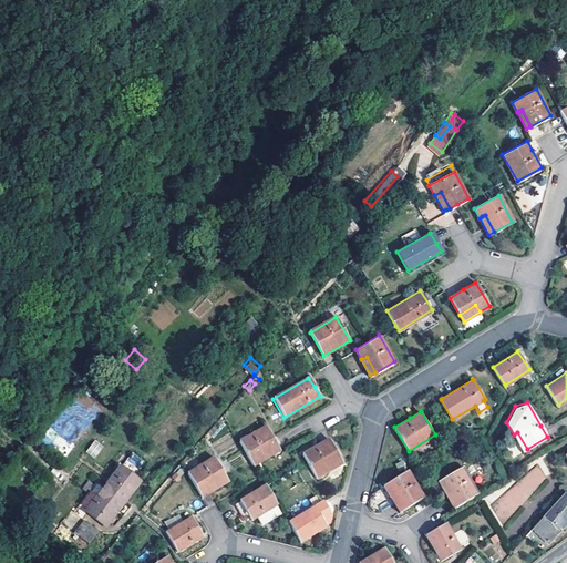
[(258,453),(274,443),(263,427),(237,442),(253,466),(261,460),(258,453)]
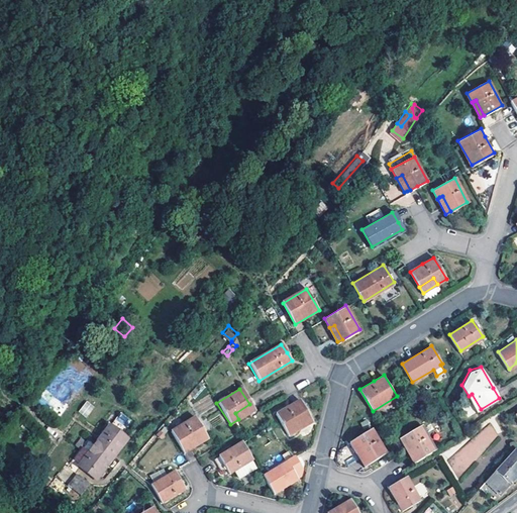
[(472,394),(469,396),(478,411),(481,409),(472,394)]
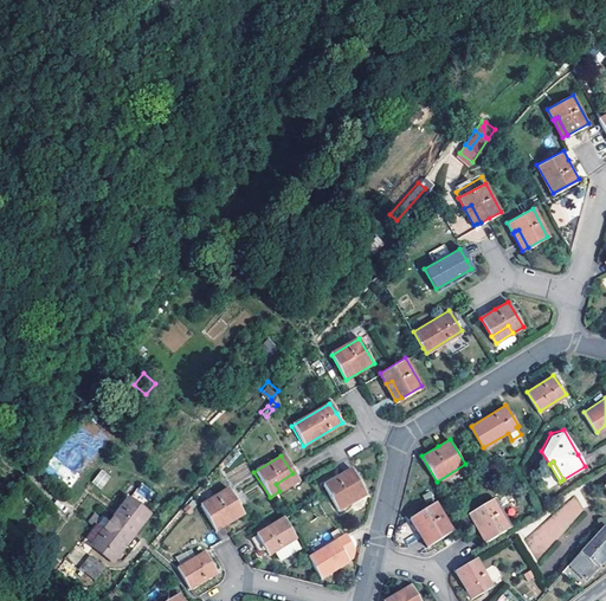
[(101,464),(91,478),(102,485),(111,471),(101,464)]
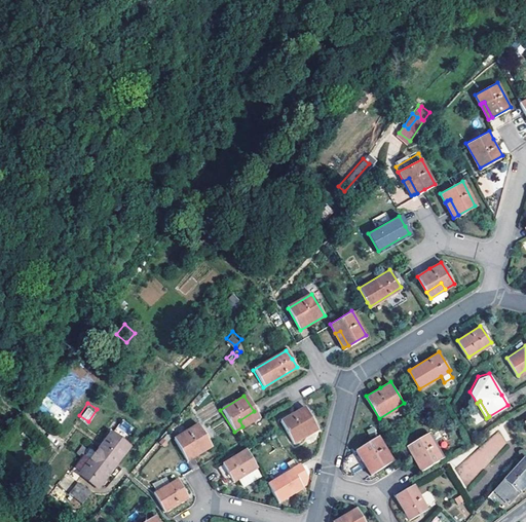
[(299,432),(314,422),(305,407),(280,421),(294,443),(303,438),(299,432)]
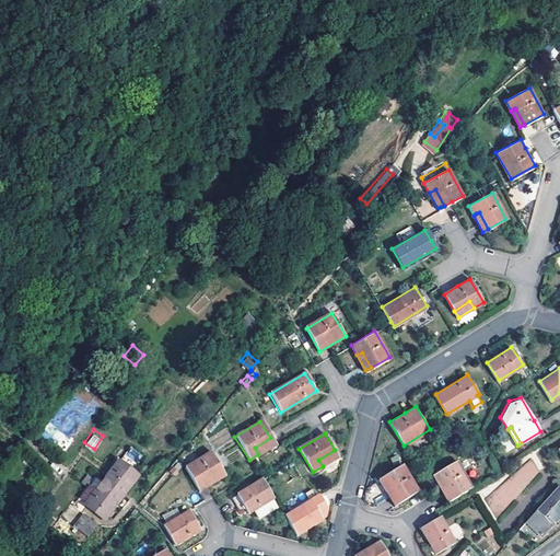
[(272,441),(270,438),(255,448),(258,454),(275,444),(272,441)]
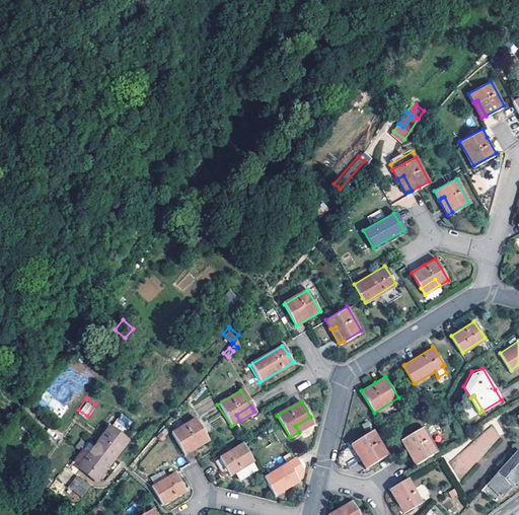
[(123,428),(132,418),(122,410),(114,420),(123,428)]
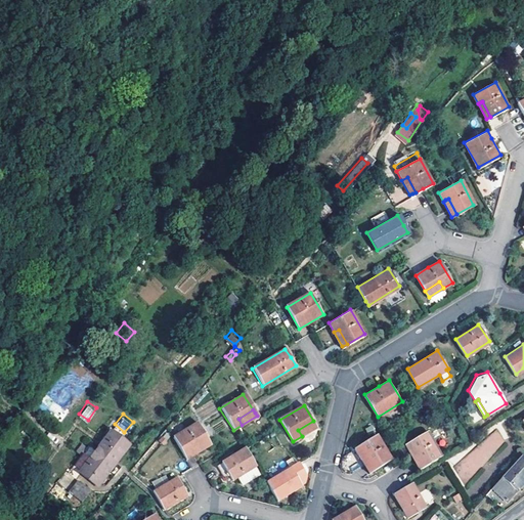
[(298,430),(302,436),(316,427),(313,421),(298,430)]
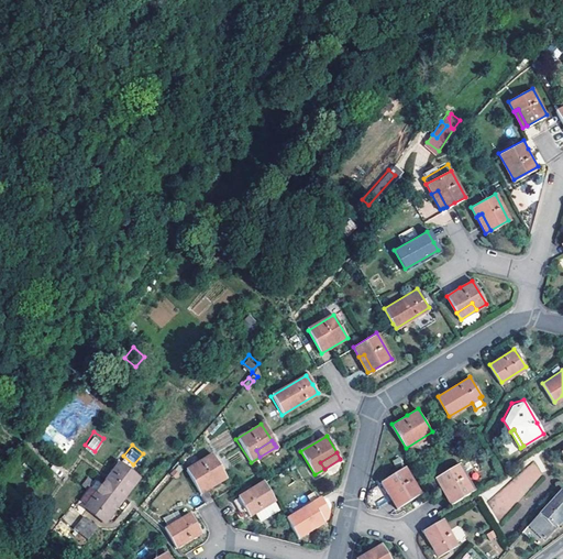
[(211,480),(213,483),(223,477),(210,455),(184,470),(194,486),(209,477),(211,480)]
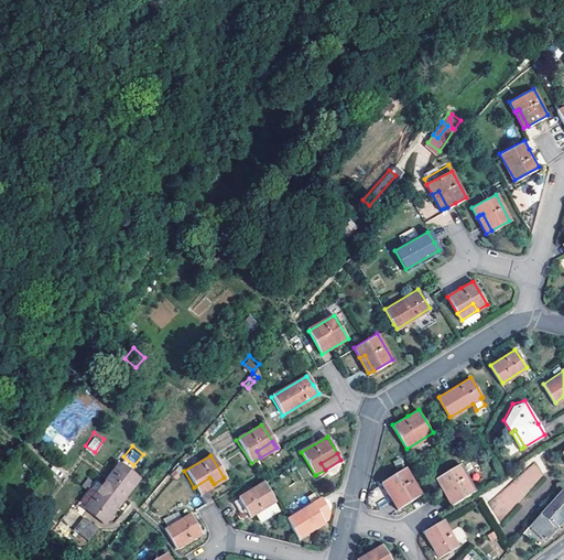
[(532,456),(488,502),(501,515),(545,470),(532,456)]
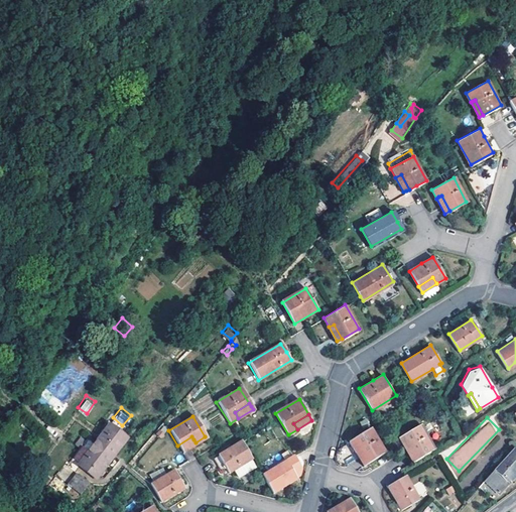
[(95,441),(86,452),(89,455),(86,459),(83,456),(77,465),(93,478),(125,437),(108,423),(95,441)]
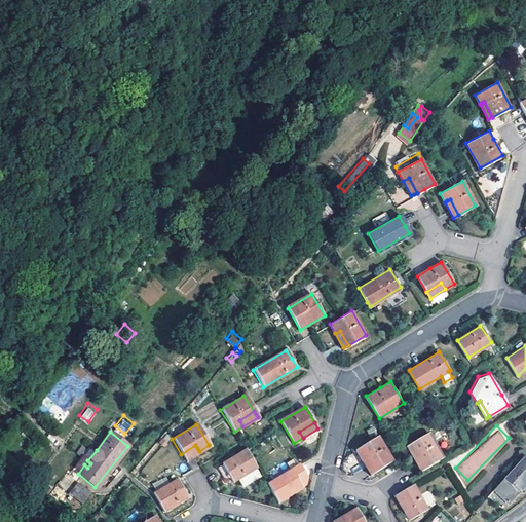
[(416,452),(425,468),(443,456),(428,433),(407,446),(412,455),(414,453),(416,452)]
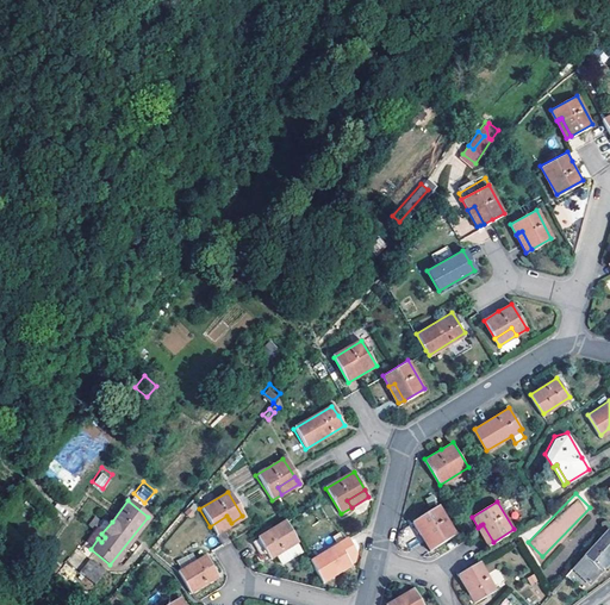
[(188,507),(182,513),(187,517),(193,511),(188,507)]
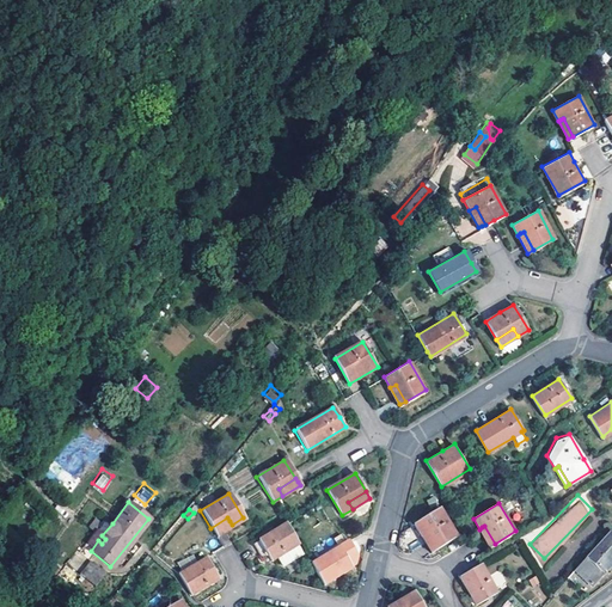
[(410,525),(417,535),(420,533),(422,532),(433,550),(453,538),(436,510),(410,525)]
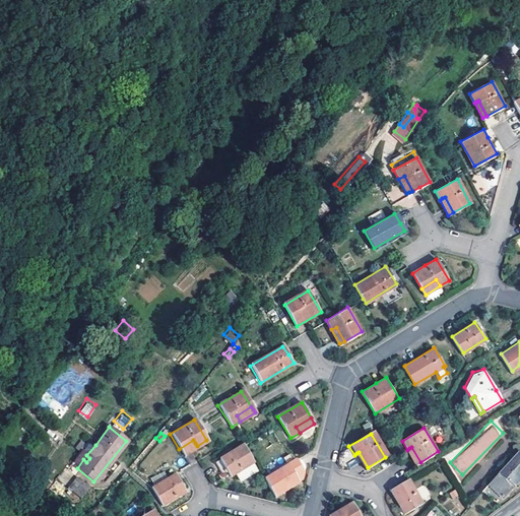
[(86,455),(95,445),(87,440),(76,454),(83,459),(86,455)]
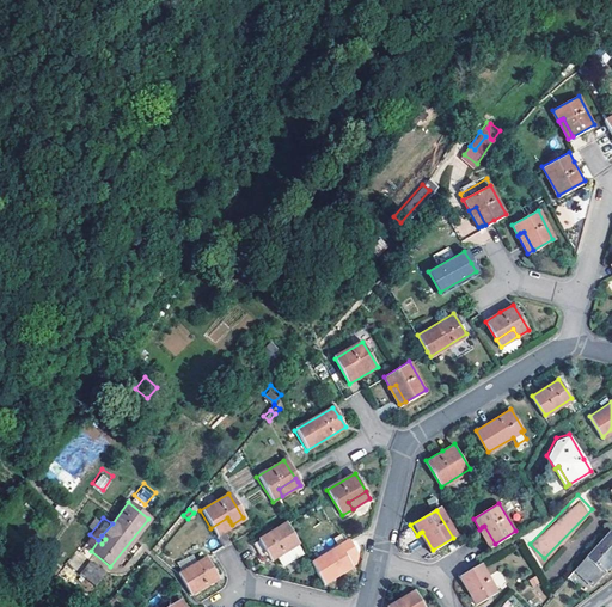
[(214,535),(232,525),(230,521),(227,517),(210,528),(214,535)]
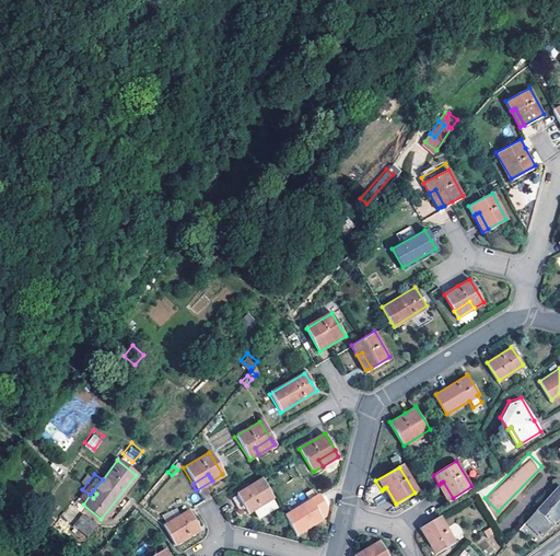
[(247,513),(272,498),(260,478),(235,495),(247,513)]
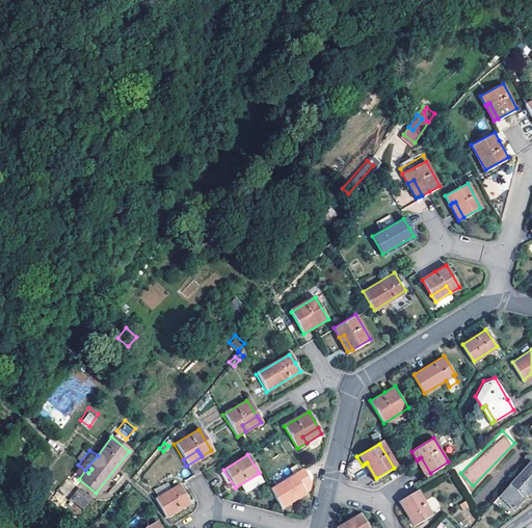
[(419,458),(417,460),(426,475),(430,473),(421,457),(419,458)]
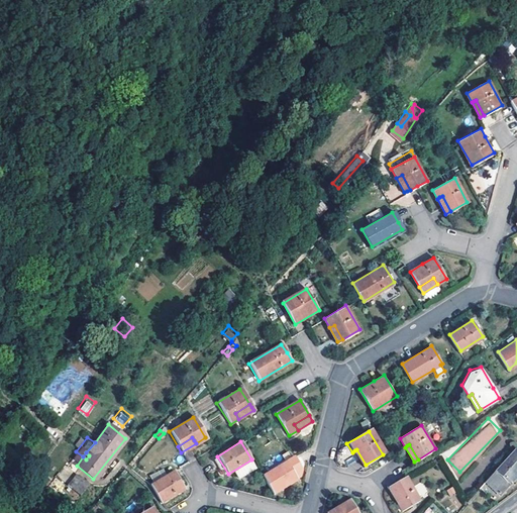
[(516,474),(516,448),(515,447),(485,480),(499,494),(516,474)]
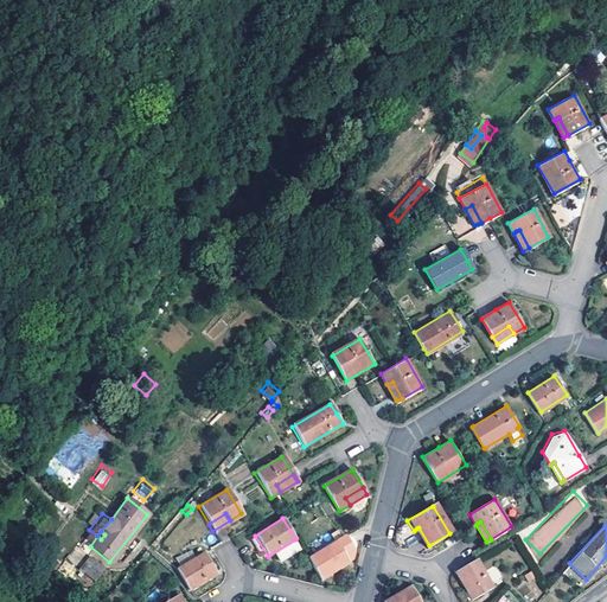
[(416,529),(414,531),(423,548),(429,545),(419,527),(416,529)]
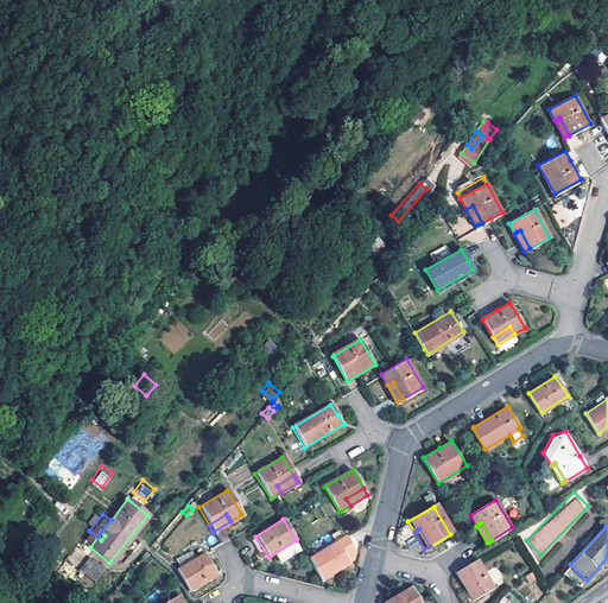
[(335,540),(306,557),(320,577),(347,560),(335,540)]
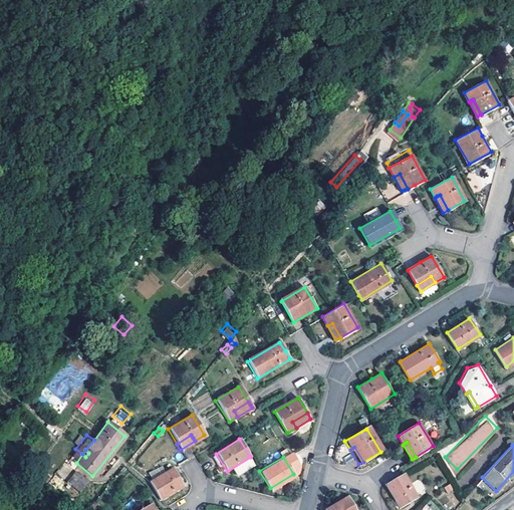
[(160,463),(155,466),(160,473),(165,470),(160,463)]
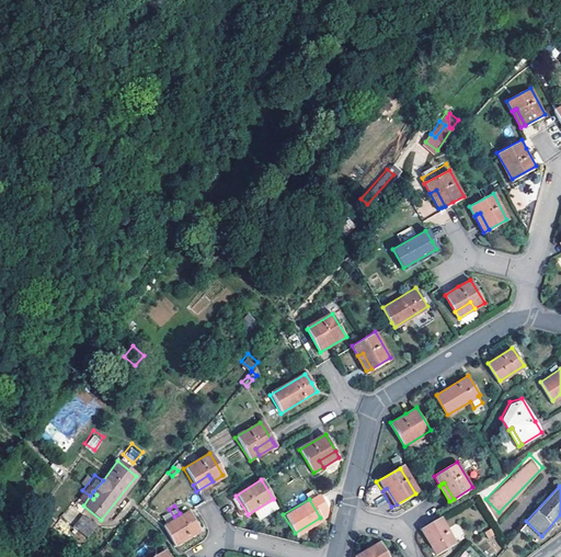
[(174,516),(169,509),(159,515),(163,523),(160,525),(172,544),(198,529),(186,510),(180,513),(174,516)]
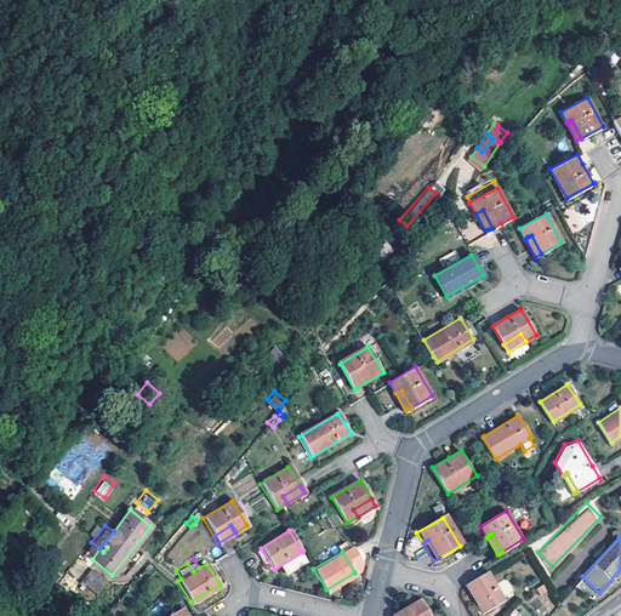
[(96,569),(89,577),(101,587),(107,579),(96,569)]
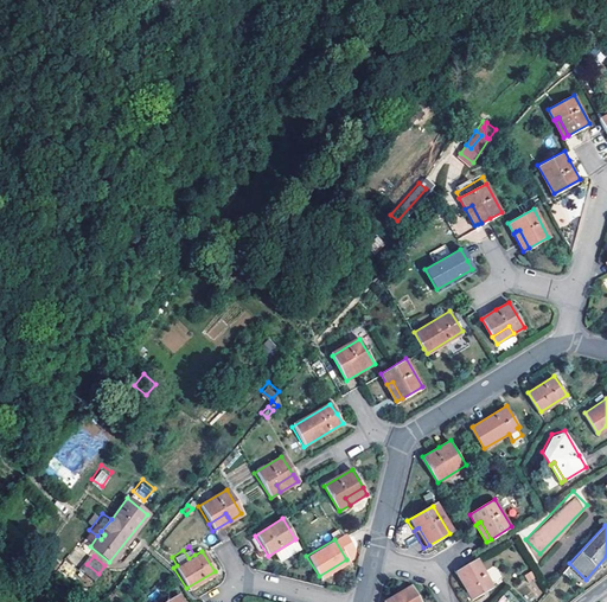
[(478,558),(457,571),(473,599),(494,587),(478,558)]
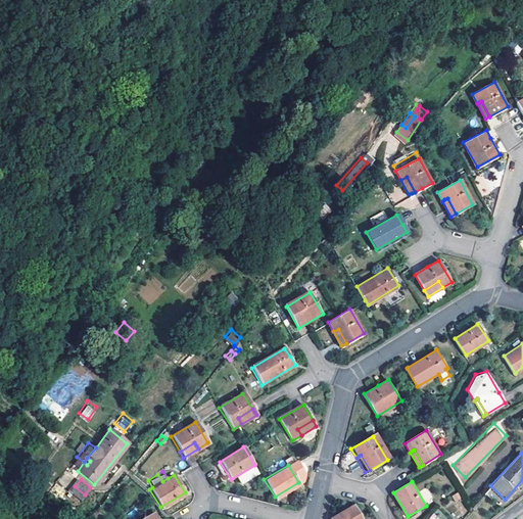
[(427,483),(420,486),(426,500),(433,497),(427,483)]
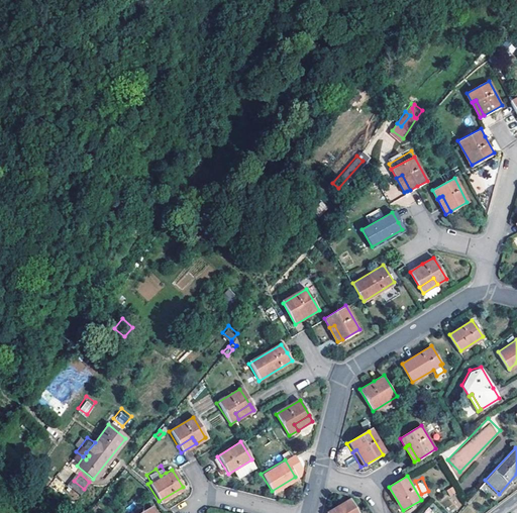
[(65,492),(53,481),(48,487),(61,497),(65,492)]
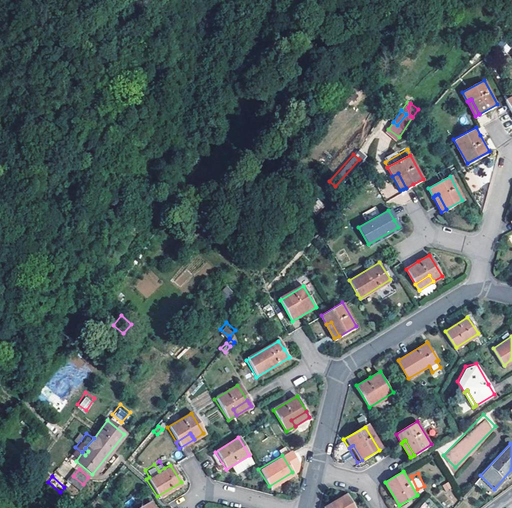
[(73,476),(68,482),(78,490),(83,484),(73,476)]
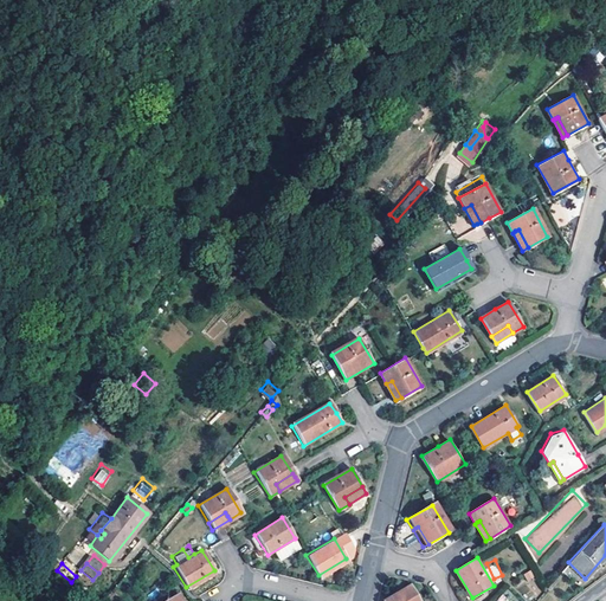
[(86,586),(76,576),(71,582),(82,592),(86,586)]
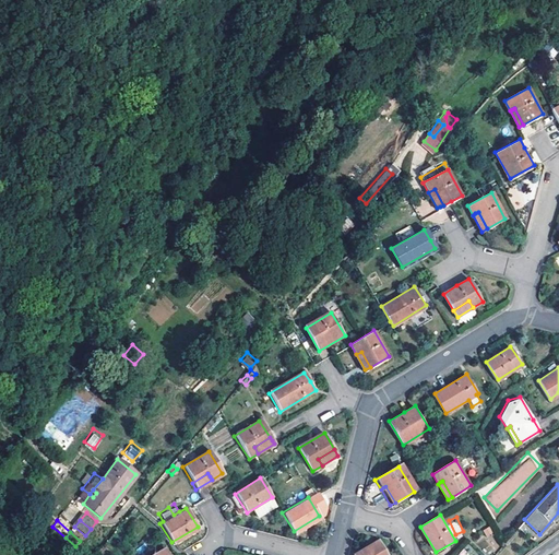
[(385,554),(378,540),(352,554),(385,554)]
